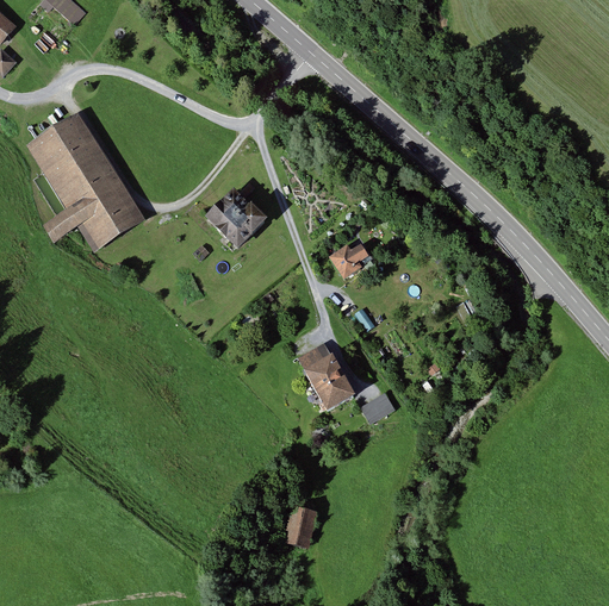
[(51,10),(55,4),(79,23),(89,11),(76,0),(43,0),(42,1),(51,10)]
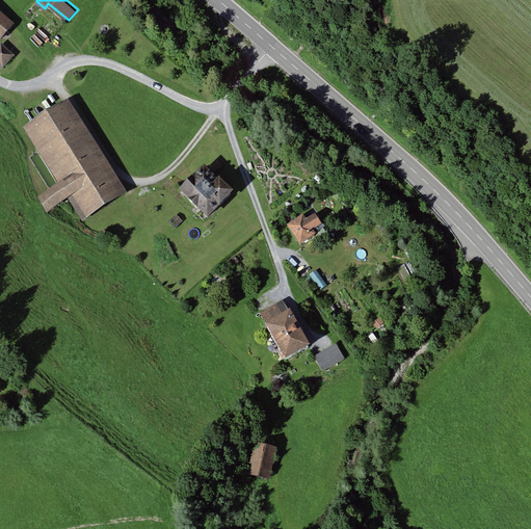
[(17,25),(0,9),(0,36),(3,40),(17,25)]
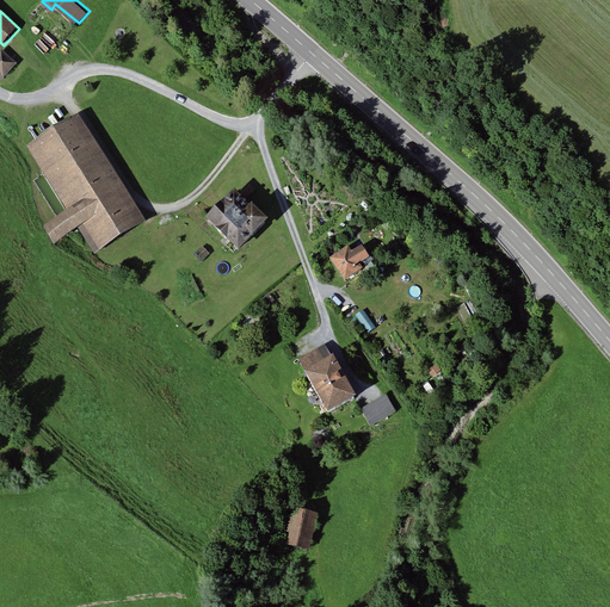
[(0,73),(4,76),(17,63),(2,49),(0,51),(0,73)]
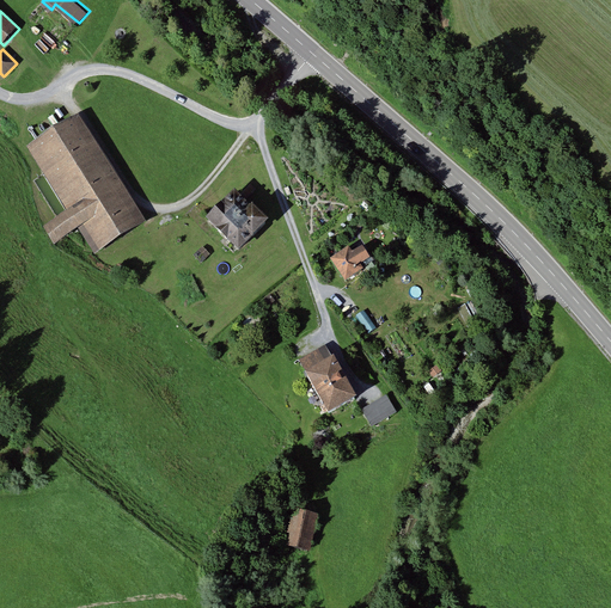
[(146,222),(78,112),(24,146),(66,213),(46,225),(57,244),(87,226),(102,250),(146,222)]
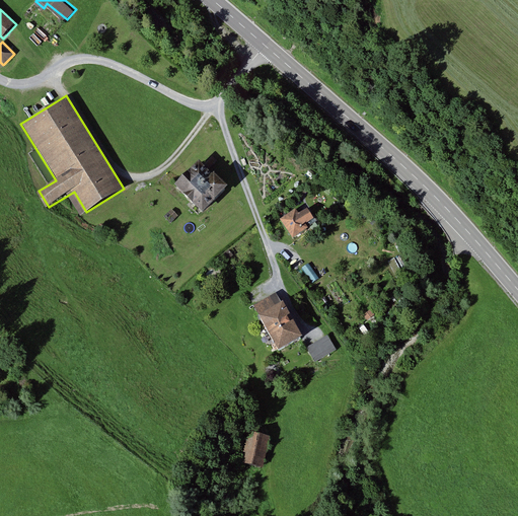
[(200,211),(226,188),(203,161),(176,185),(200,211)]
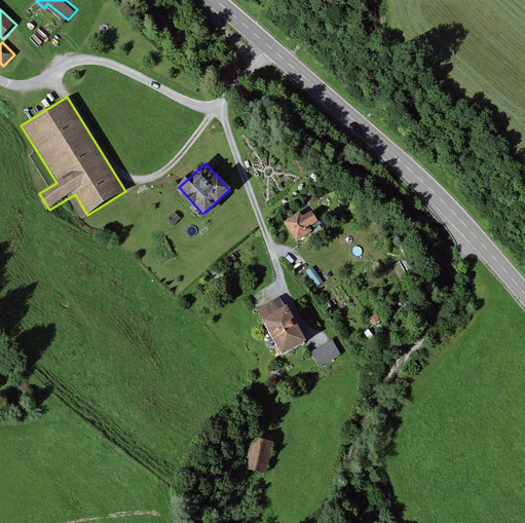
[(302,210),(286,221),(299,239),(312,230),(310,227),(323,219),(315,209),(306,216),(302,210)]
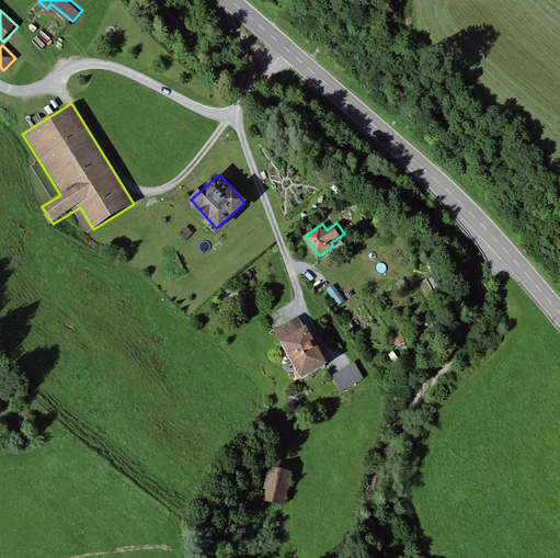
[(303,378),(328,364),(307,328),(282,342),(303,378)]
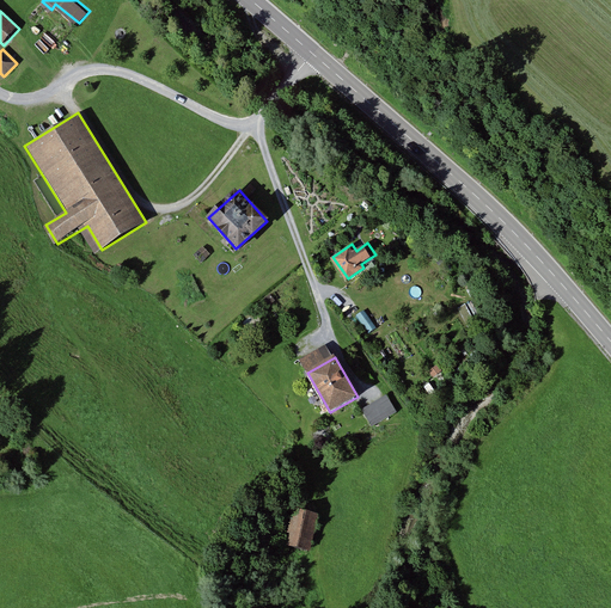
[(386,394),(365,407),(374,424),(396,411),(386,394)]
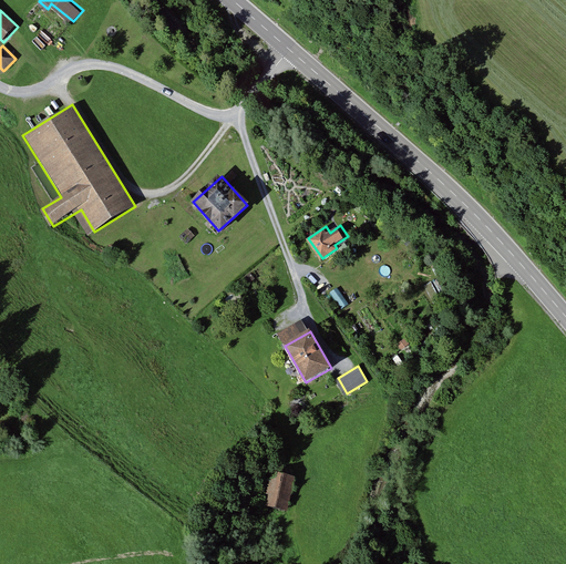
[(265,503),(289,508),(296,473),(273,469),(265,503)]
